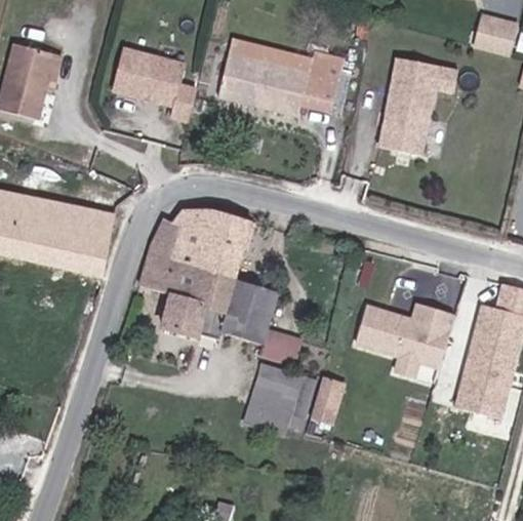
[(488,50),(496,19),(481,15),(473,46),(488,50)]
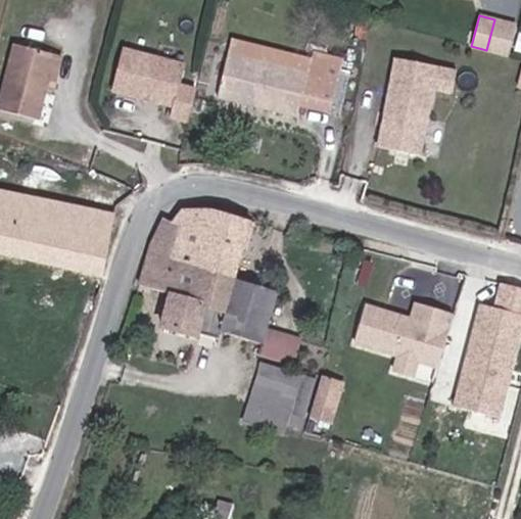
[(514,26),(494,19),(486,50),(506,56),(514,26)]
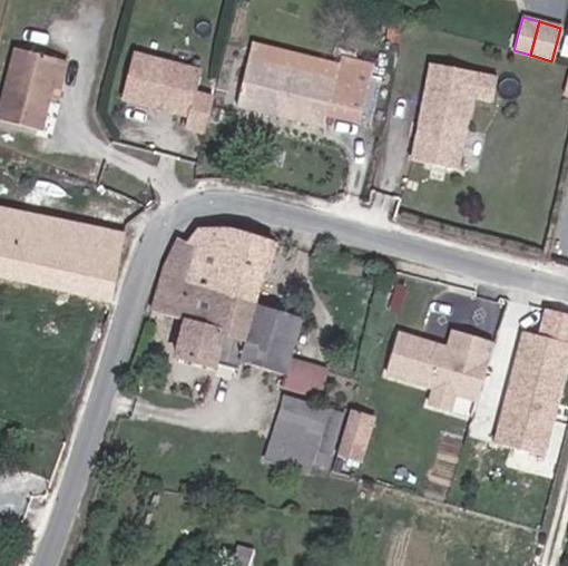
[(323,125),(326,113),(361,122),(372,71),(252,42),(236,105),(323,125)]
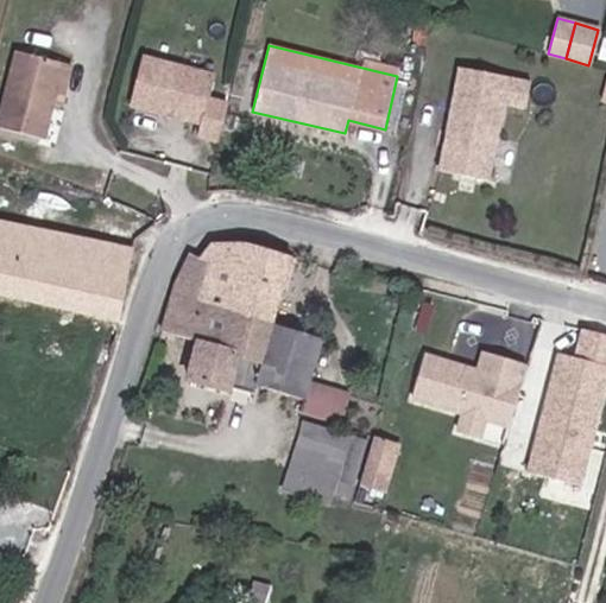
[(52,102),(63,59),(14,48),(0,105),(0,126),(44,137),(52,102)]
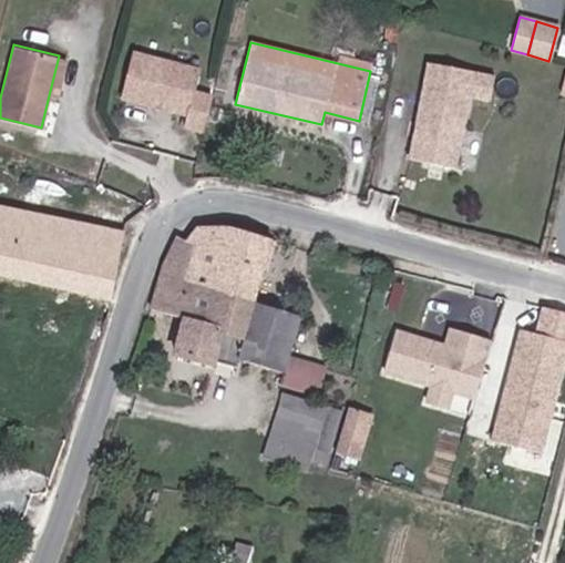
[(184,124),(203,129),(212,95),(194,91),(199,69),(132,51),(121,96),(187,113),(184,124)]
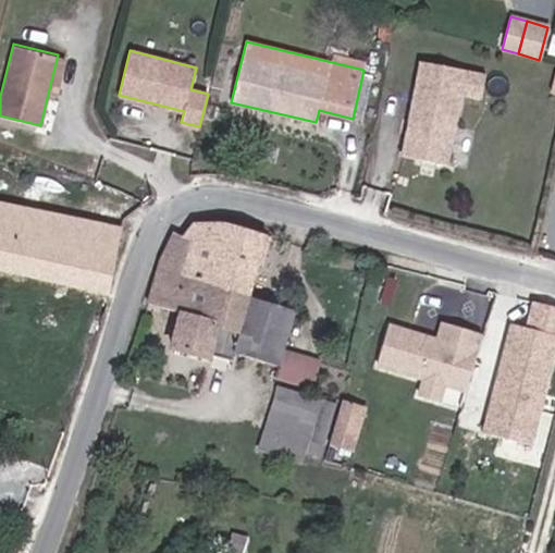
[(65,57),(58,54),(48,94),(56,96),(65,57)]
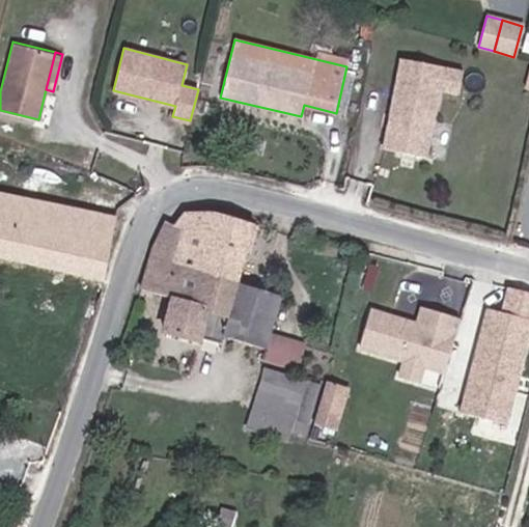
[(399,58),(383,148),(423,156),(436,89),(440,66),(399,58)]
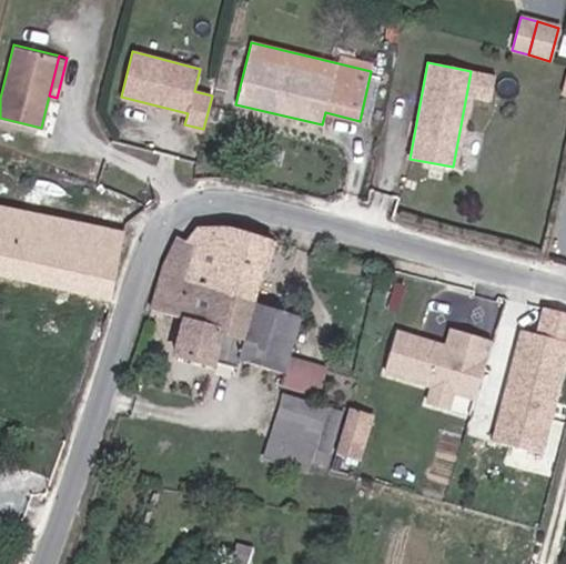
[(552,90),(565,93),(565,64),(558,63),(552,90)]
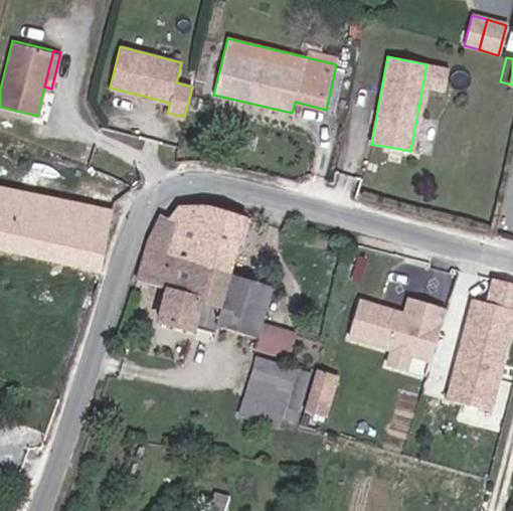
[(447,67),(426,64),(422,87),(443,91),(447,67)]
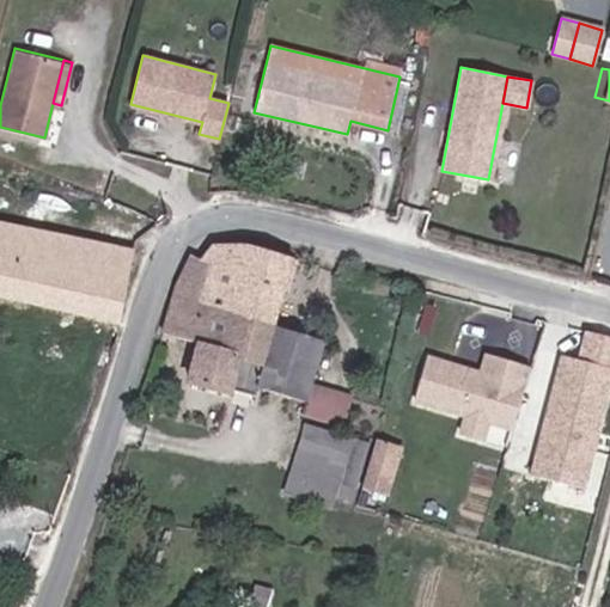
[(117,319),(130,247),(85,237),(37,230),(0,220),(0,298),(25,304),(32,302),(117,319)]
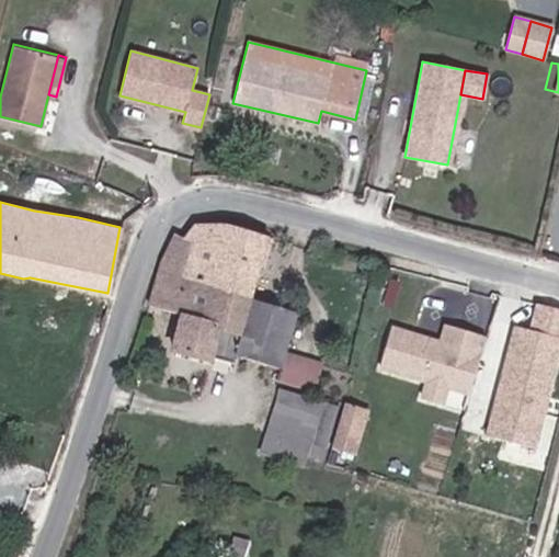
[(250,297),(267,232),(225,223),(192,223),(182,235),(192,240),(173,275),(250,297)]
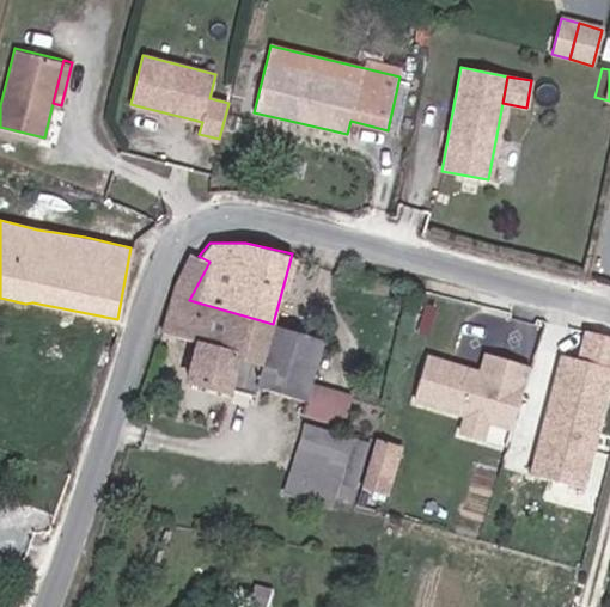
[(174,286),(160,331),(200,342),(187,380),(231,393),(232,388),(257,396),(261,386),(303,398),(321,341),(273,327),(273,324),(189,300),(209,262),(199,256),(190,251),(174,286)]
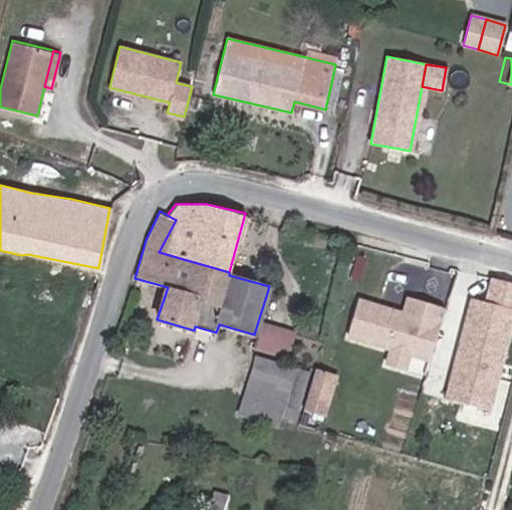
[(474,289),(448,393),(496,405),(511,338),(511,273),(494,269),(488,292),(474,289)]
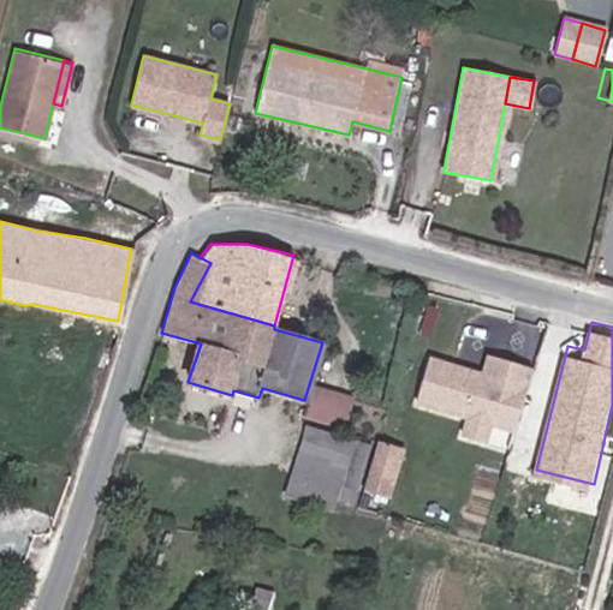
[(432,356),(418,400),(466,414),(489,422),(512,429),(531,366),(488,353),(482,371),(432,356)]
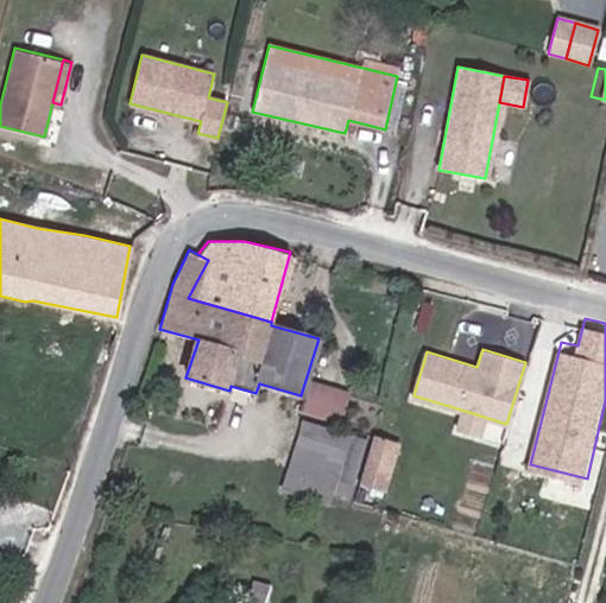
[(320,416),(366,431),(370,421),(323,406),(320,416)]
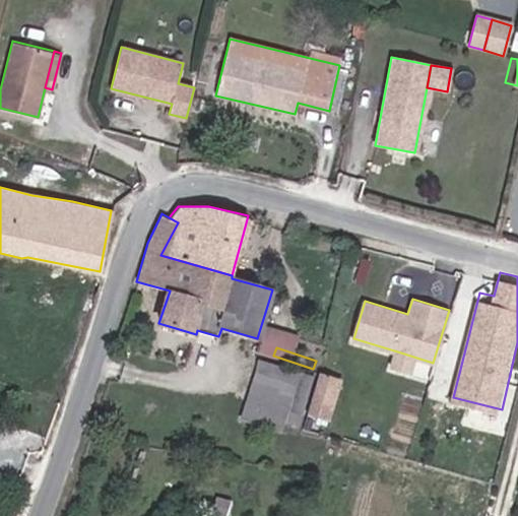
[(413,357),(394,350),(390,365),(409,371),(413,357)]
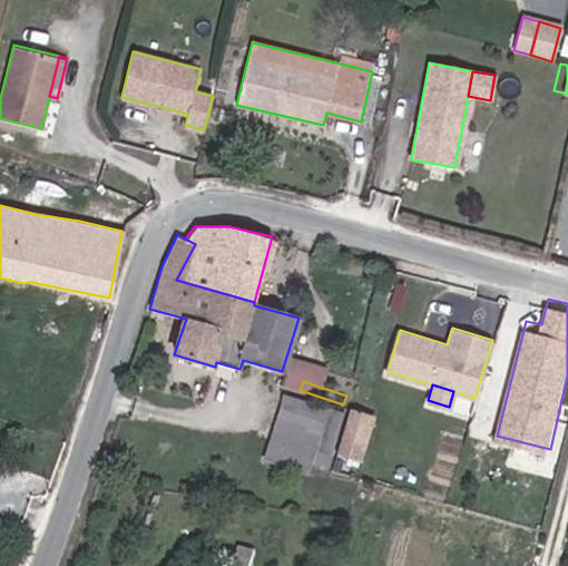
[(263,457),(307,471),(312,458),(326,462),(343,413),(283,394),(263,457)]
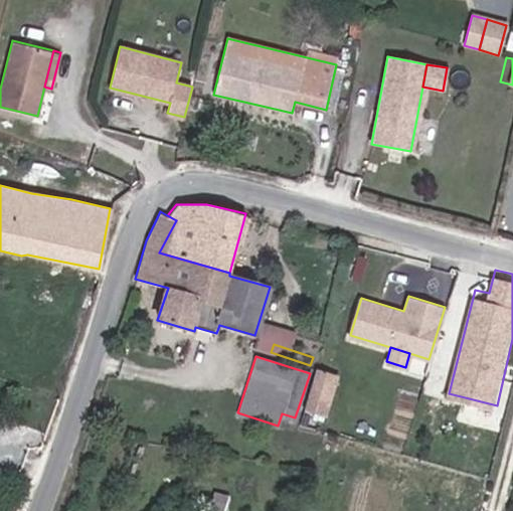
[(337,373),(316,366),(303,408),(324,415),(337,373)]
